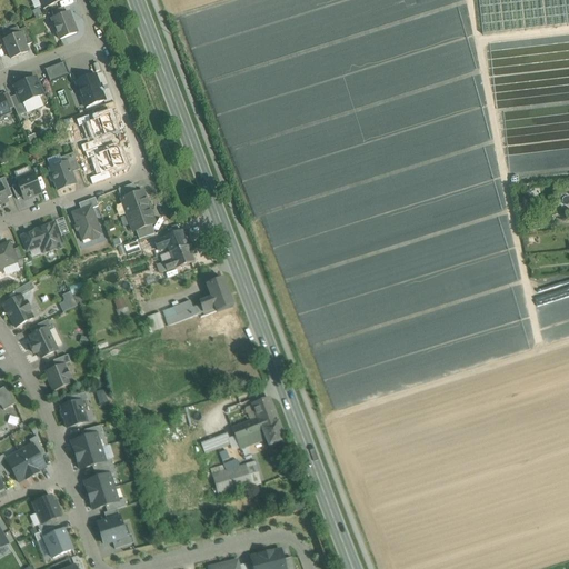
[(568,0),(478,0),(482,35),(568,25),(568,0)]
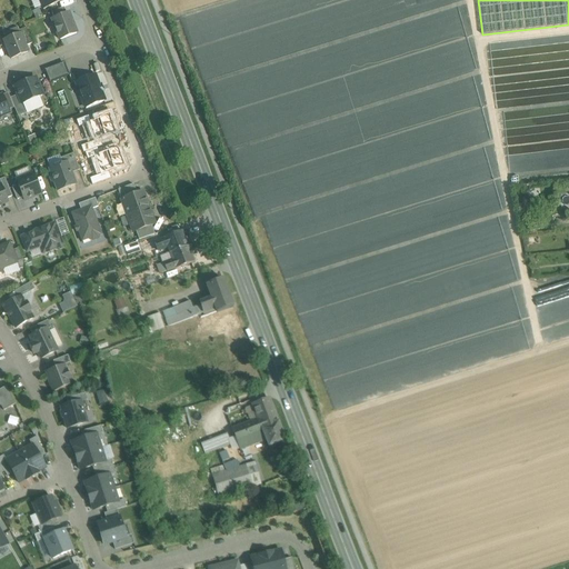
[(65,8),(51,12),(55,19),(67,13),(65,8)]
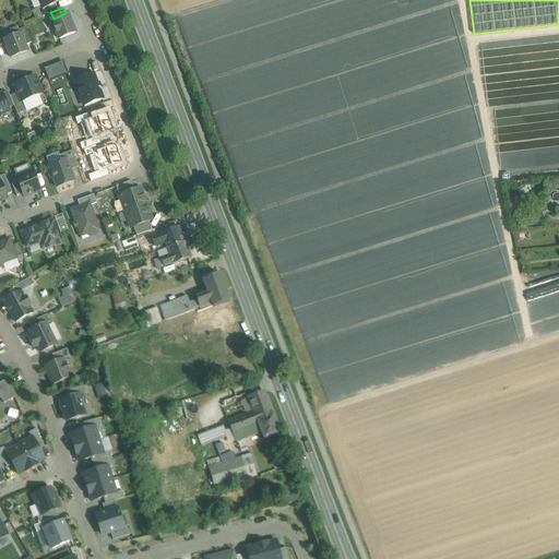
[(54,19),(51,19),(59,39),(75,33),(67,13),(66,13),(54,19)]
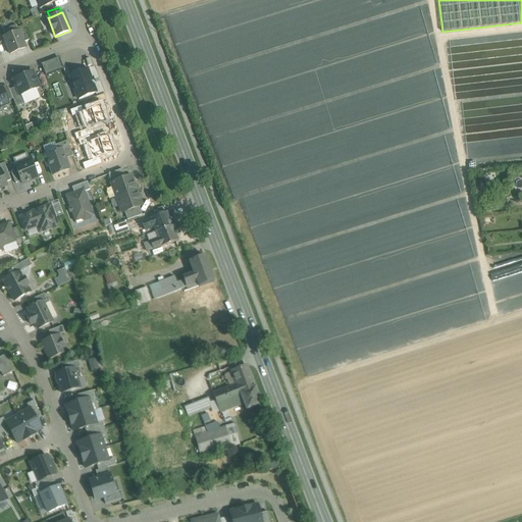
[(23,25),(17,29),(18,32),(19,32),(23,43),(30,40),(23,25)]
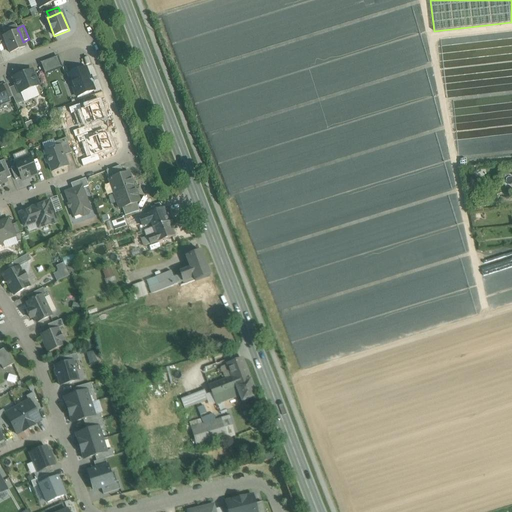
[(18,31),(3,37),(10,53),(25,47),(23,42),(19,31),(18,31)]
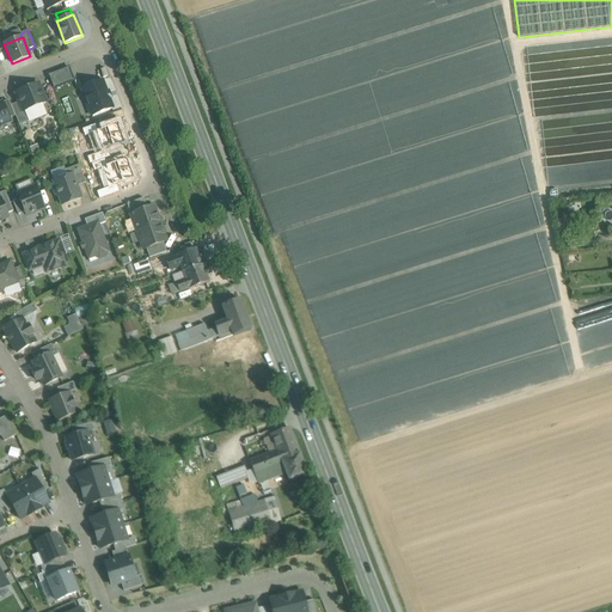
[(48,74),(53,87),(73,80),(68,67),(48,74)]
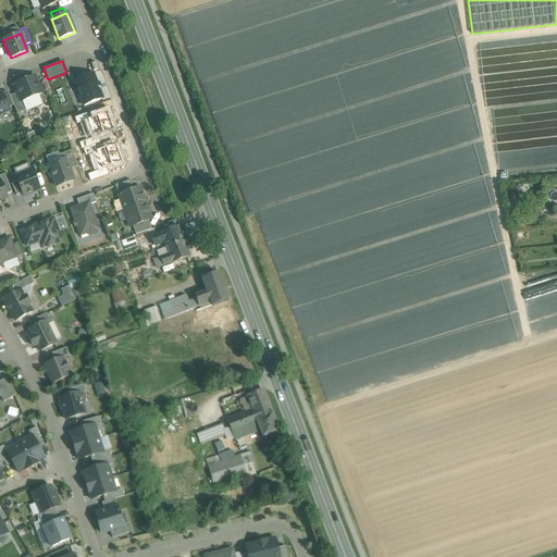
[(102,99),(93,74),(76,79),(79,87),(77,91),(78,97),(79,97),(81,97),(84,106),(102,99)]
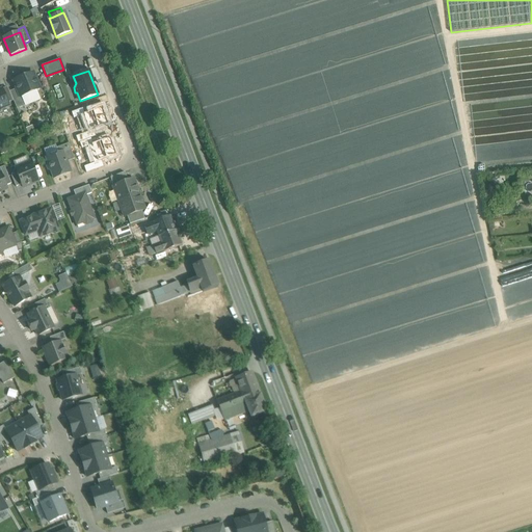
[(40,89),(32,74),(14,81),(17,89),(21,98),(35,91),(40,89)]
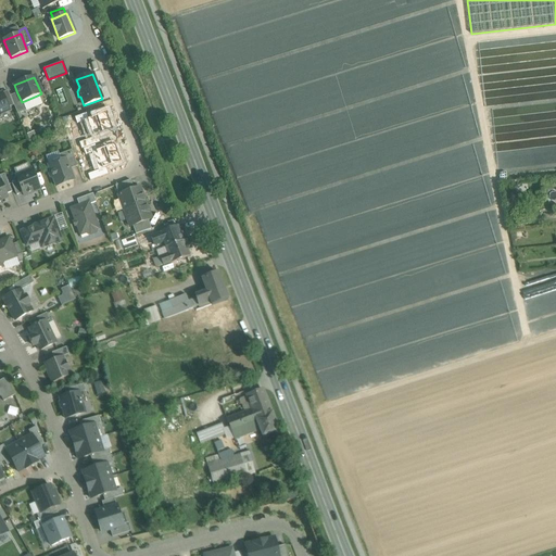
[(2,93),(0,95),(0,114),(9,111),(2,93)]
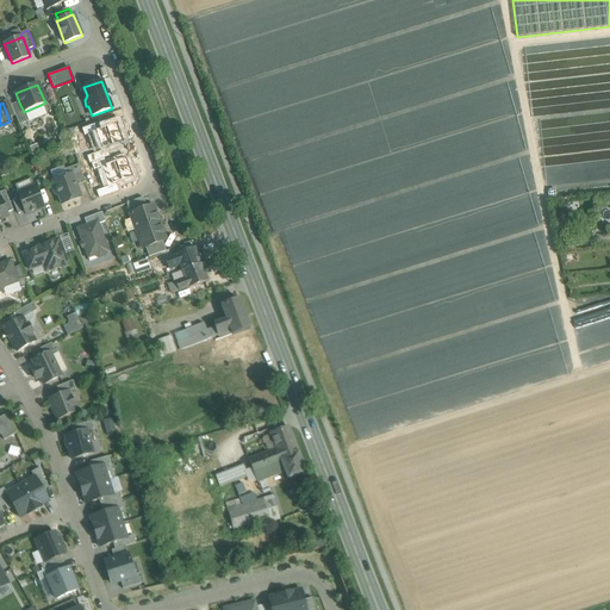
[(24,112),(19,103),(11,106),(19,125),(29,122),(24,112)]
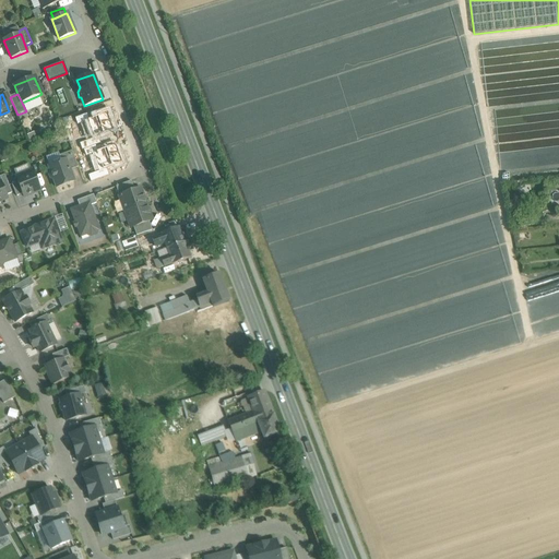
[(37,96),(22,103),(26,111),(42,105),(37,96)]
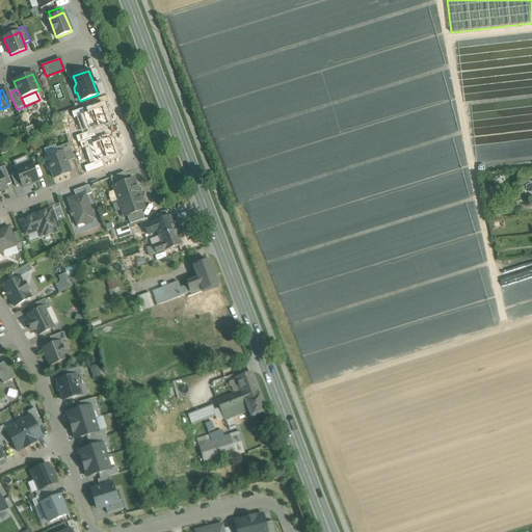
[(69,143),(56,148),(58,154),(63,152),(67,162),(75,159),(69,143)]
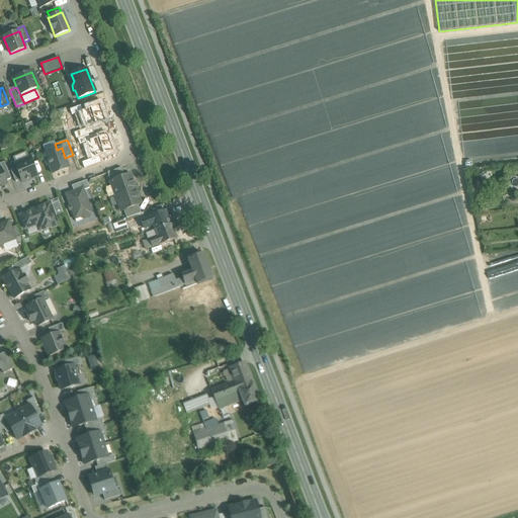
[(57,150),(46,154),(47,159),(46,162),(47,165),(50,166),(53,174),(69,168),(65,158),(62,148),(57,150)]
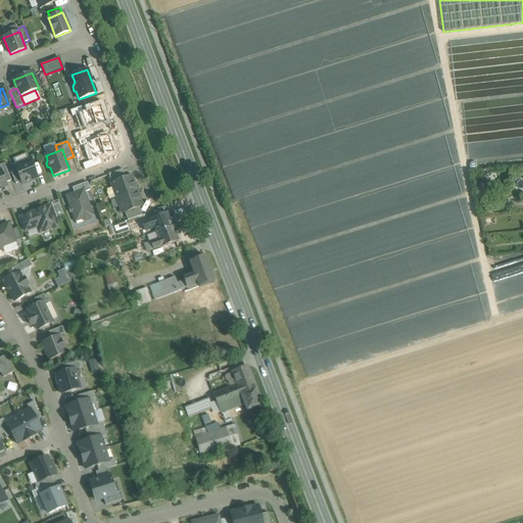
[(30,159),(14,165),(16,171),(21,182),(22,185),(38,179),(30,159)]
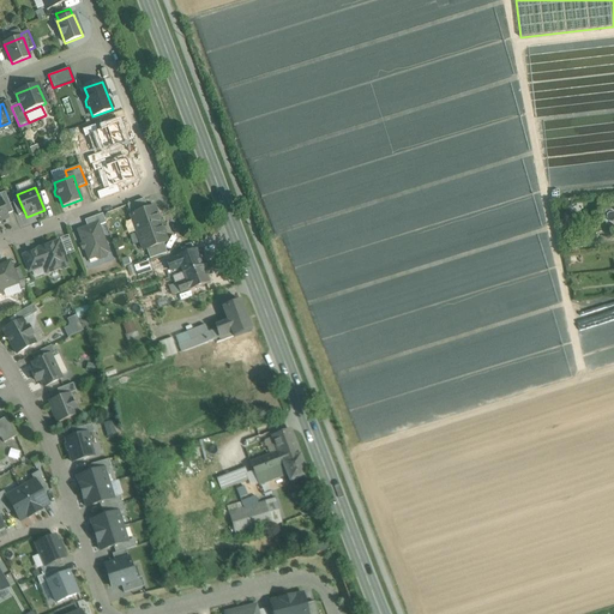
[(13,212),(5,192),(0,193),(0,199),(0,200),(6,215),(13,212)]
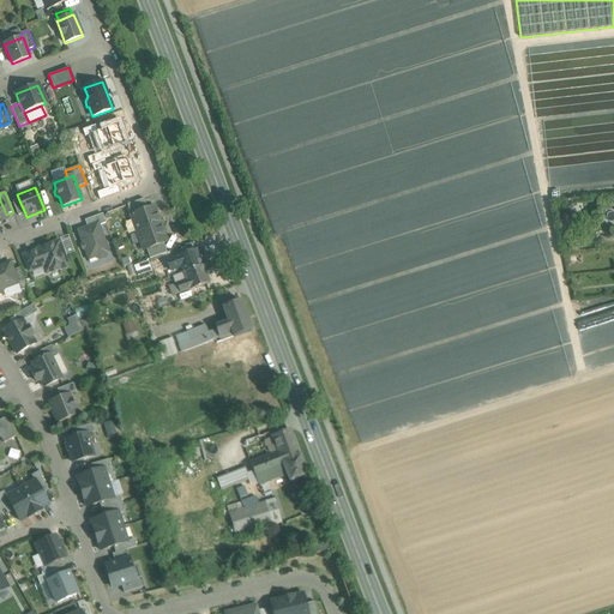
[(144,199),(127,205),(131,216),(148,210),(144,199)]
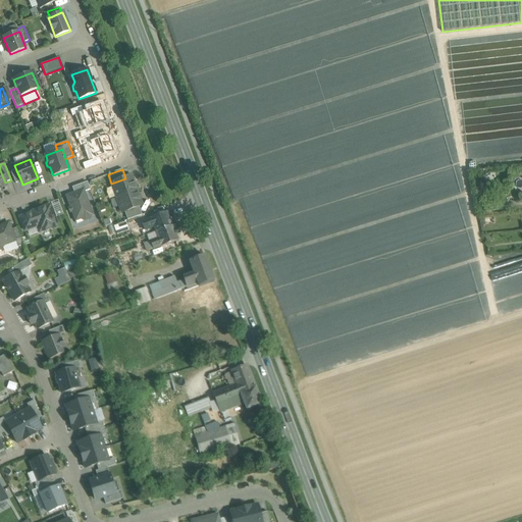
[(21,181),(16,170),(11,172),(15,184),(21,181)]
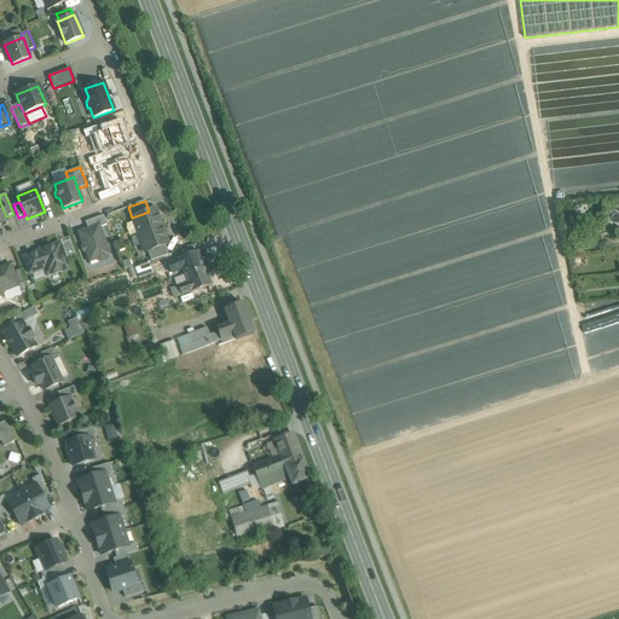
[(149,212),(132,218),(139,235),(162,226),(155,209),(149,212)]
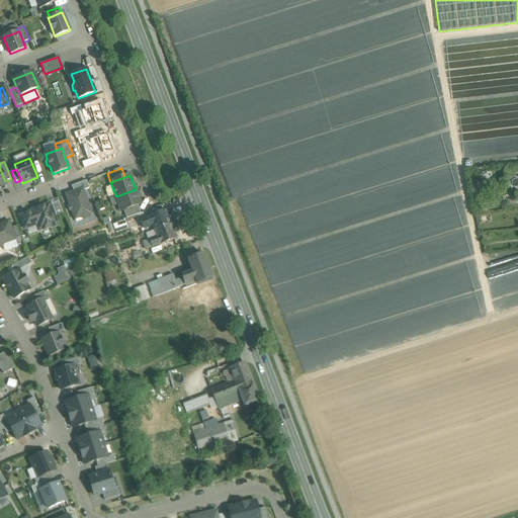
[(92,213),(83,188),(66,195),(75,220),(81,218),(82,219),(84,220),(89,218),(90,216),(90,213),(92,213)]
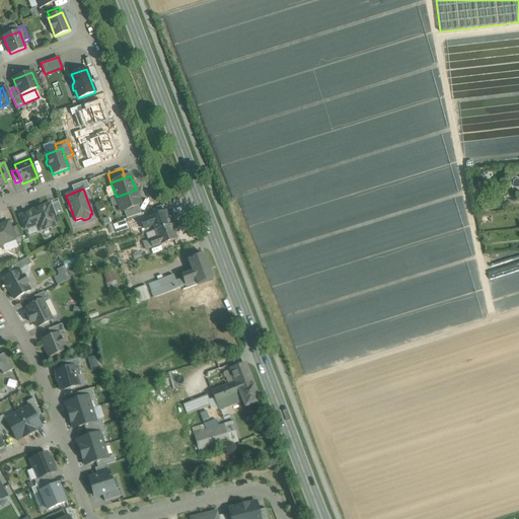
[(136,190),(117,197),(122,212),(124,211),(138,206),(141,205),(136,190)]
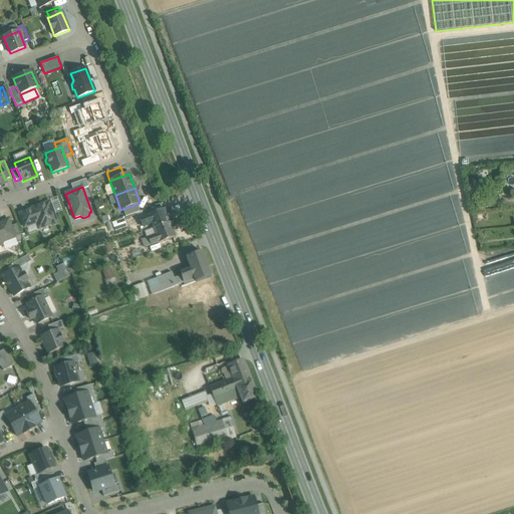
[(49,203),(31,209),(32,210),(37,223),(39,229),(56,222),(49,203)]
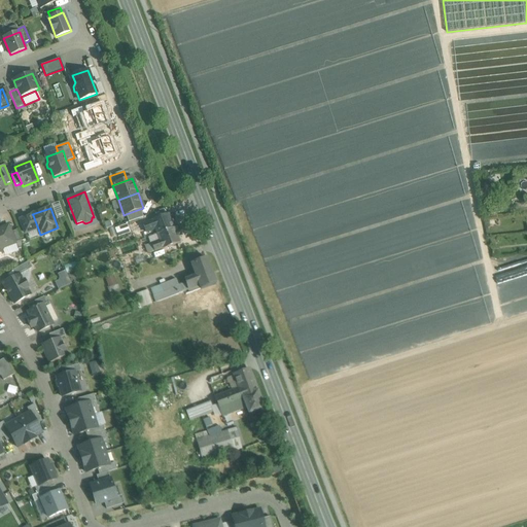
[(140,209),(126,214),(129,222),(143,217),(140,209)]
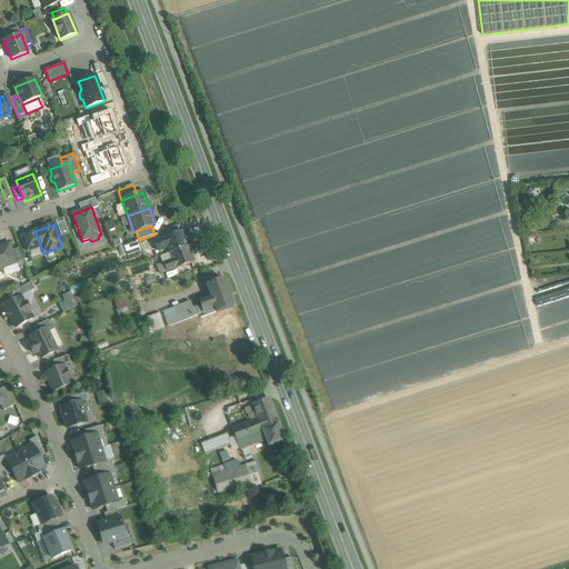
[(181,231),(165,238),(155,242),(158,251),(168,247),(170,253),(188,247),(181,231)]
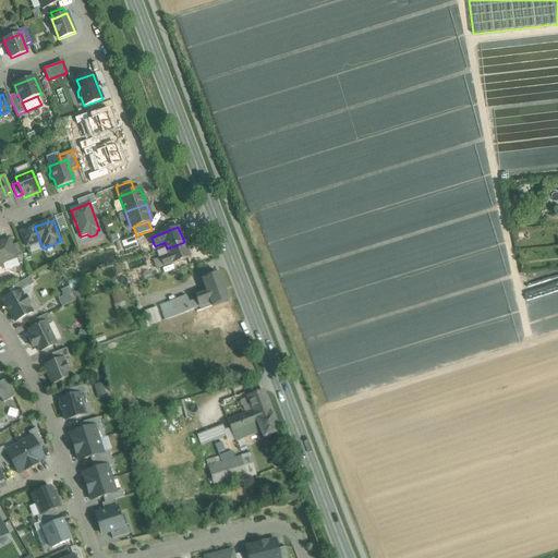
[(35,228),(22,233),(26,247),(40,242),(35,228)]
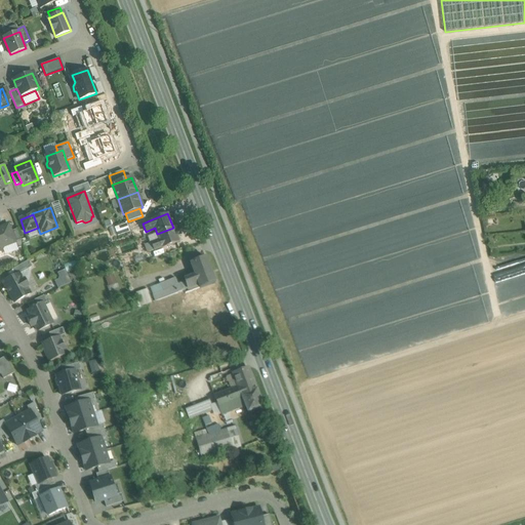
[(9,225),(0,228),(0,251),(2,250),(3,248),(2,247),(15,242),(11,232),(9,225)]
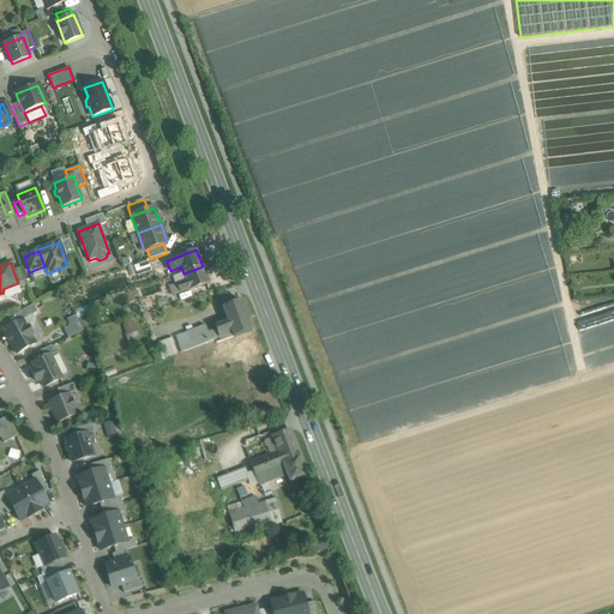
[(203,266),(184,274),(186,280),(176,283),(181,293),(191,289),(191,290),(209,283),(203,266)]
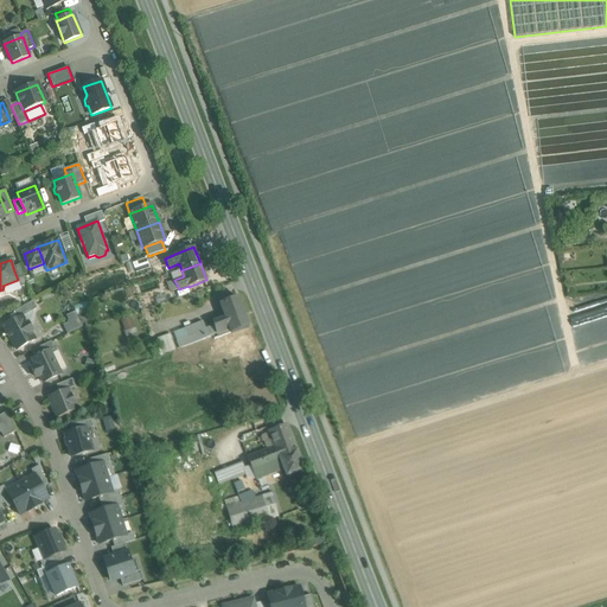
[(27,285),(20,264),(13,268),(18,280),(20,287),(27,285)]
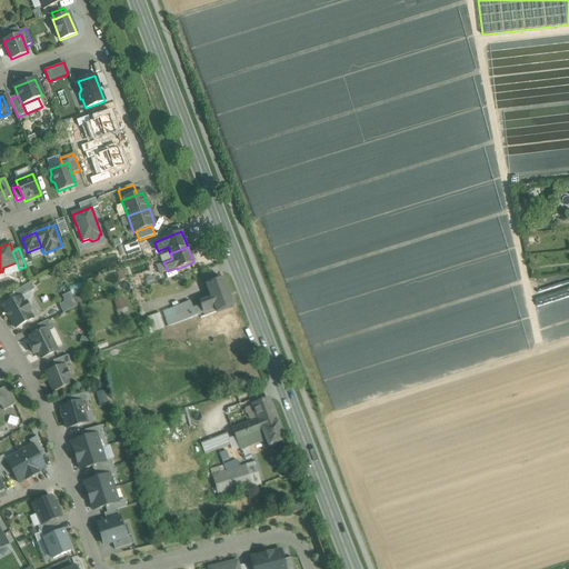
[(222,279),(207,285),(211,298),(199,303),(200,306),(193,309),(190,309),(190,310),(193,317),(195,317),(200,315),(203,313),(205,316),(217,311),(233,306),(228,291),(228,292),(222,279)]
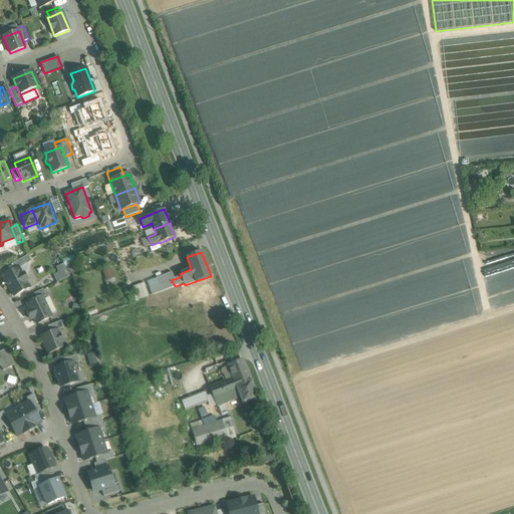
[(28,255),(12,264),(15,270),(19,268),(31,261),(28,255)]
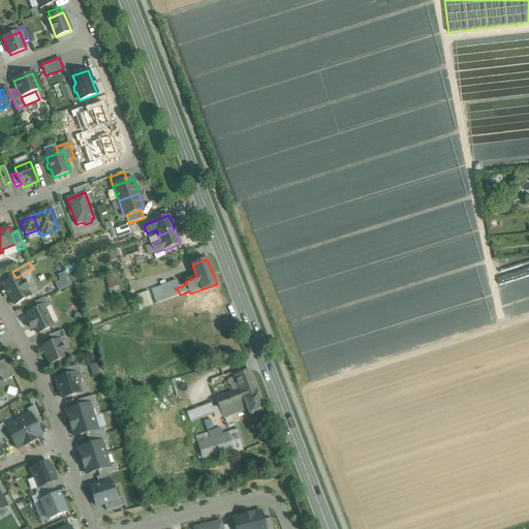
[(16,278),(3,285),(14,305),(31,297),(27,289),(28,288),(25,282),(24,282),(20,276),(16,278)]
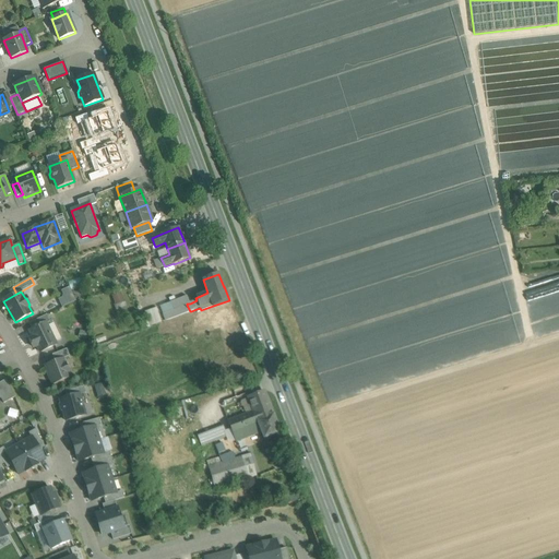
[(187,296),(170,302),(173,310),(187,305),(187,304),(190,304),(187,296)]
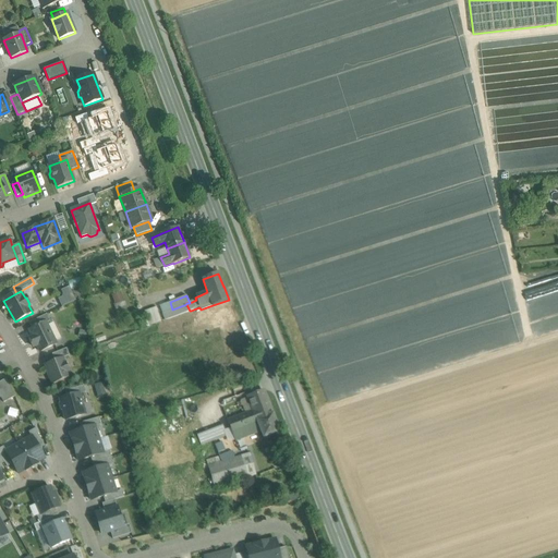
[(229,300),(213,305),(218,318),(222,331),(239,325),(229,300)]
